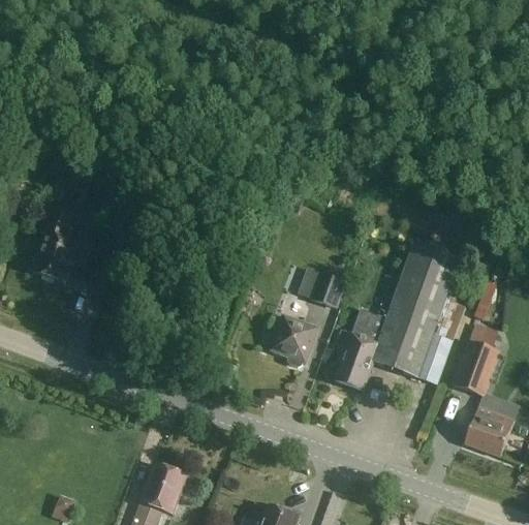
[(55,158),(51,170),(64,173),(67,162),(67,159),(55,156),(55,158)]
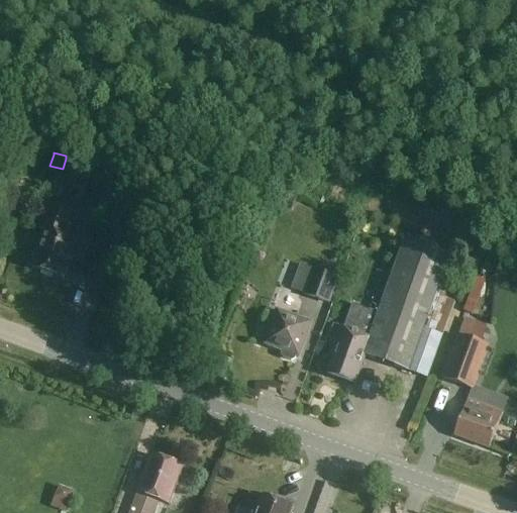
[(120,184),(117,193),(130,198),(135,184),(136,183),(123,178),(122,179),(120,184)]
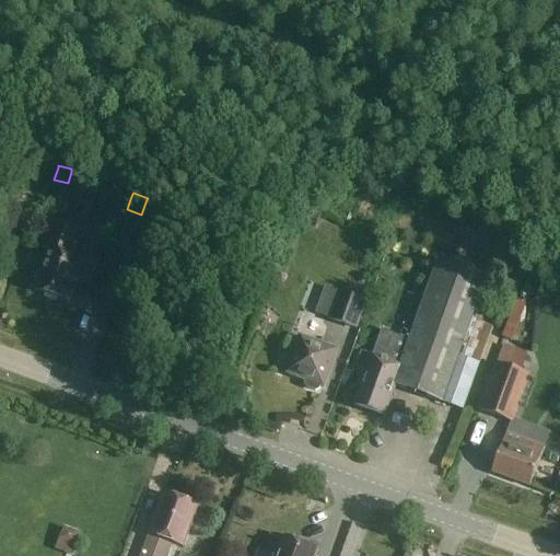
[(306,211),(310,204),(301,200),(298,209),(306,211)]
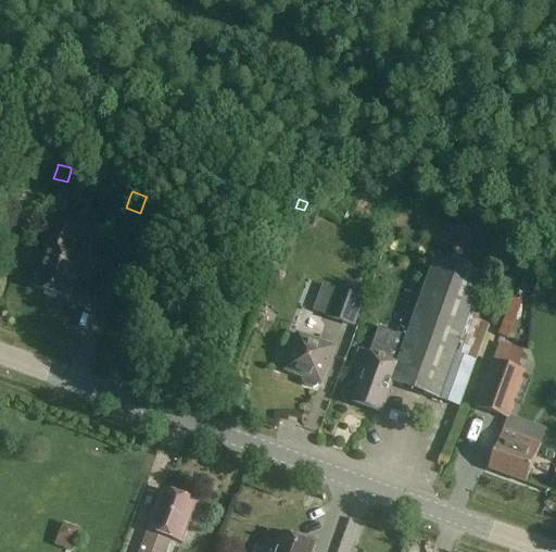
[(68,297),(84,254),(73,251),(81,225),(53,215),(43,242),(49,243),(35,284),(68,297)]
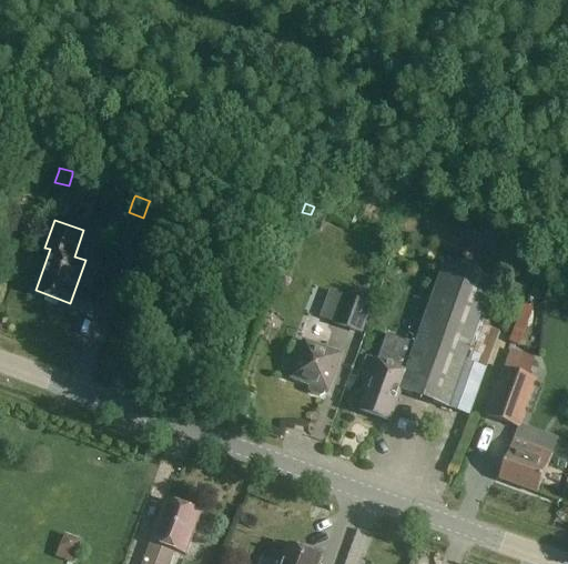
[(469,413),(499,329),(479,322),(495,279),(446,261),(416,343),(388,333),(379,359),(377,358),(359,408),(391,420),(402,389),(469,413)]
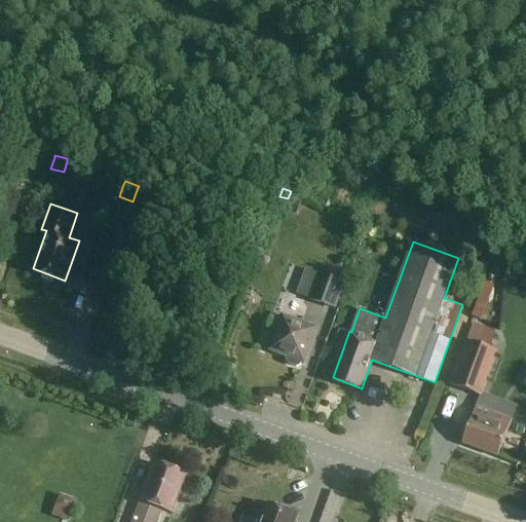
[(336,306),(345,281),(317,271),(308,297),(336,306)]
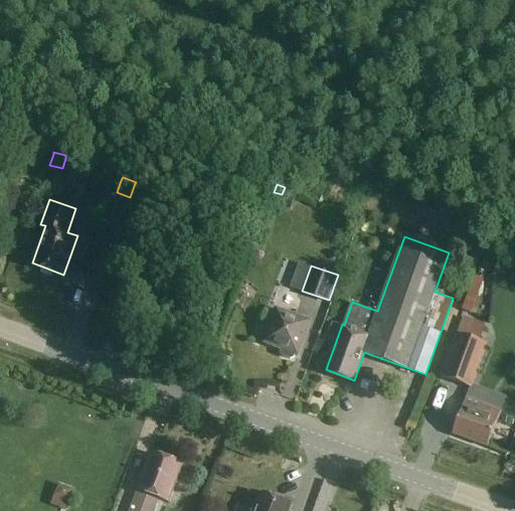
[(298,353),(310,320),(277,307),(265,341),(282,347),(281,351),(282,354),(291,357),(294,355),(295,352),(298,353)]
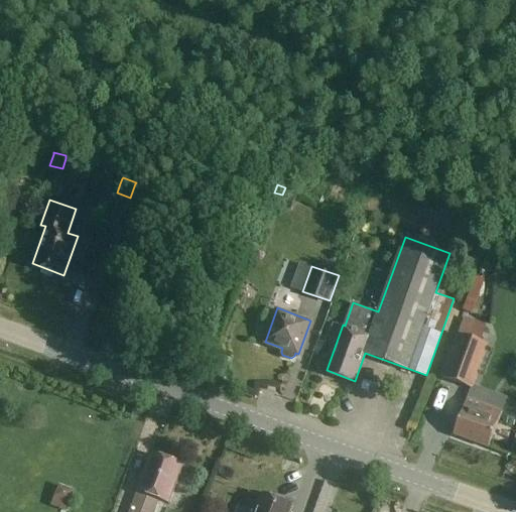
[(459,332),(443,376),(473,387),(488,343),(478,339),(484,323),(467,316),(461,333),(459,332)]
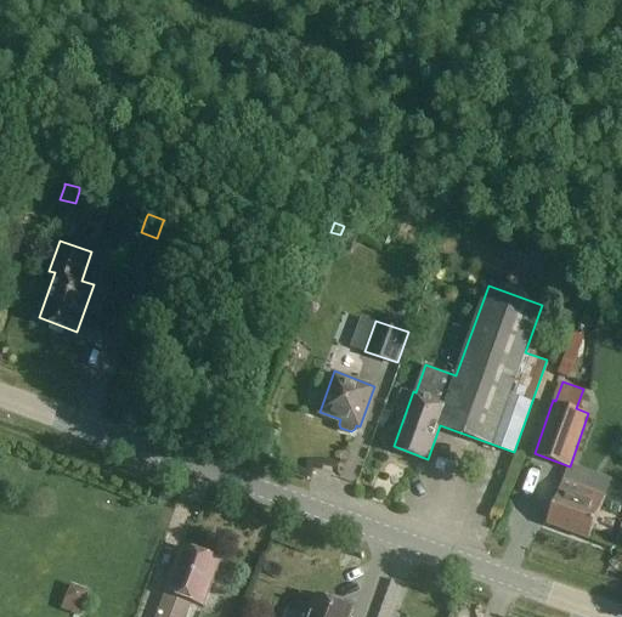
[(611,477),(572,463),(570,471),(566,470),(548,522),(589,537),(611,477)]
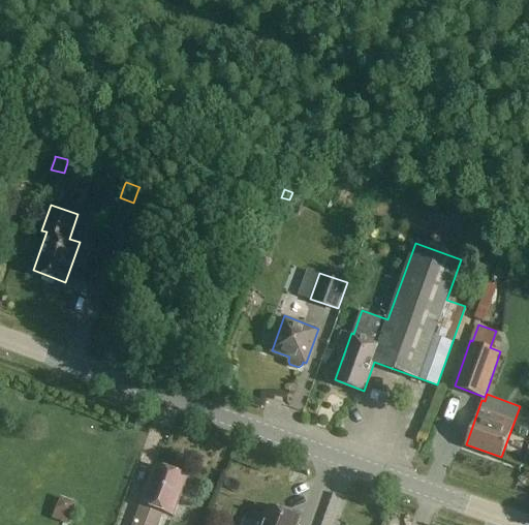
[(174,514),(187,475),(155,464),(142,501),(174,514)]
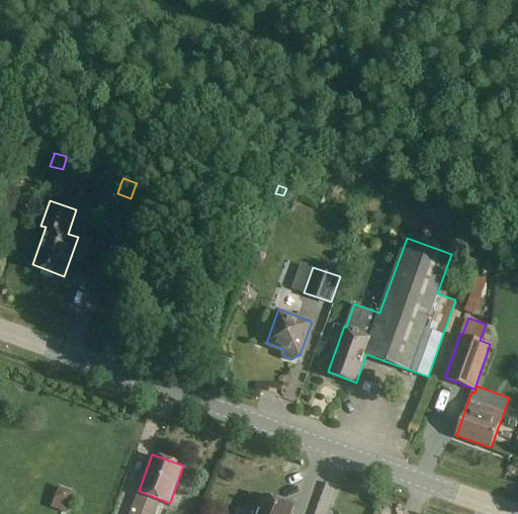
[(137,492),(128,513),(154,513),(160,501),(137,492)]
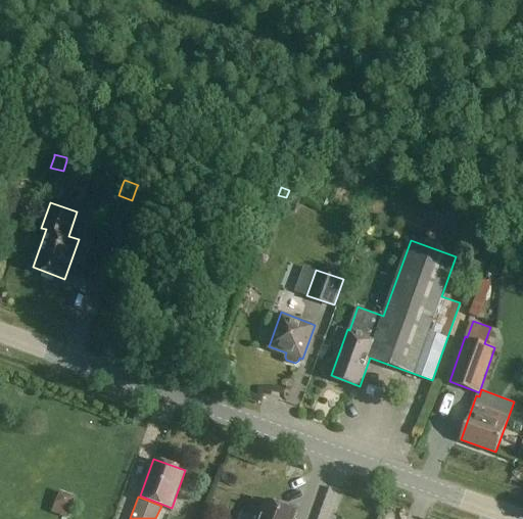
[(295,510),(295,503),(285,499),(280,504),(266,500),(260,515),(257,514),(255,518),(293,518),(297,510),(295,510)]
